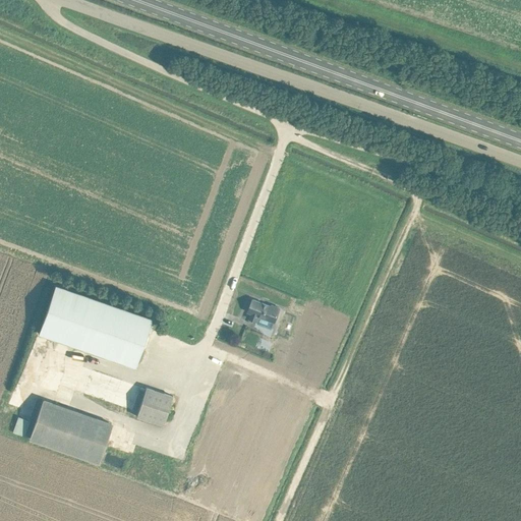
[(38,333),(134,366),(152,317),(55,284),(38,333)]
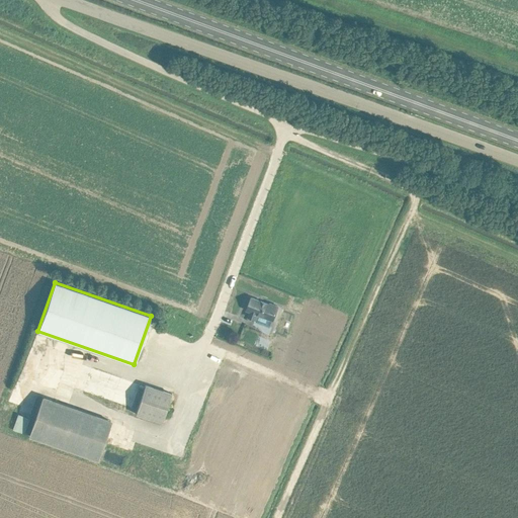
[(269,305),(261,301),(251,297),(247,310),(250,311),(248,317),(255,320),(257,314),(273,320),(278,307),(269,304),(269,305)]
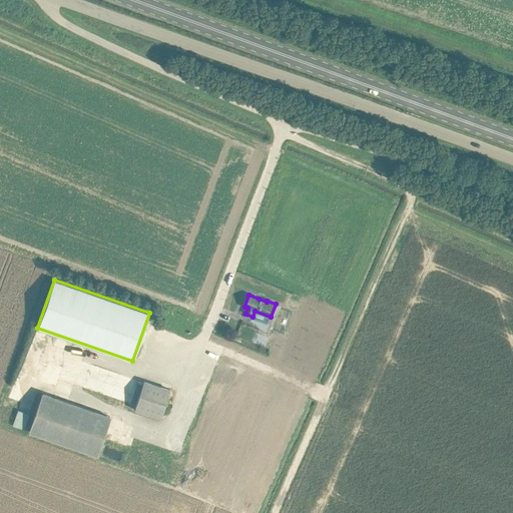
[(91,364),(83,387),(129,404),(138,380),(91,364)]
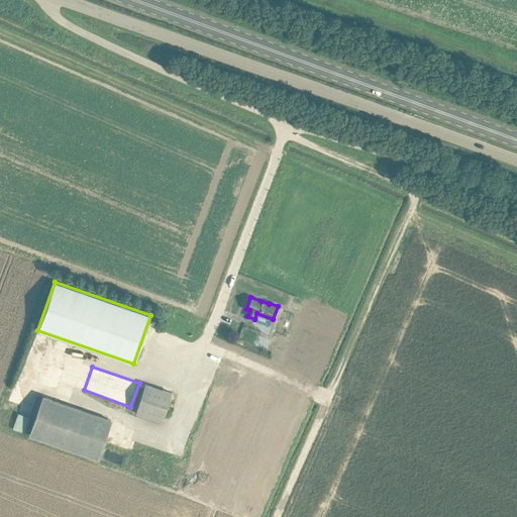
[(134,412),(146,416),(157,420),(162,422),(163,418),(166,409),(171,394),(167,392),(144,384),(141,394),(134,412)]
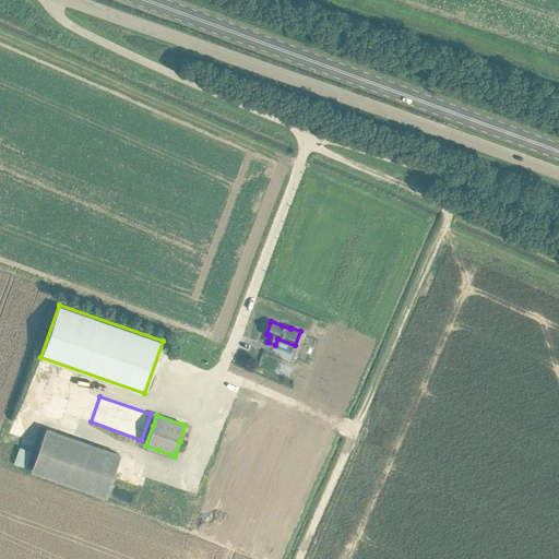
[(120,454),(46,428),(31,472),(105,498),(120,454)]
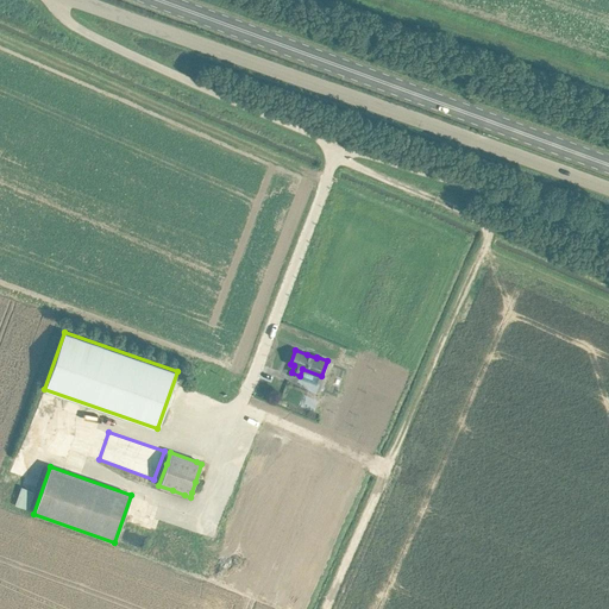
[(33,509),(39,490),(25,485),(19,504),(33,509)]
